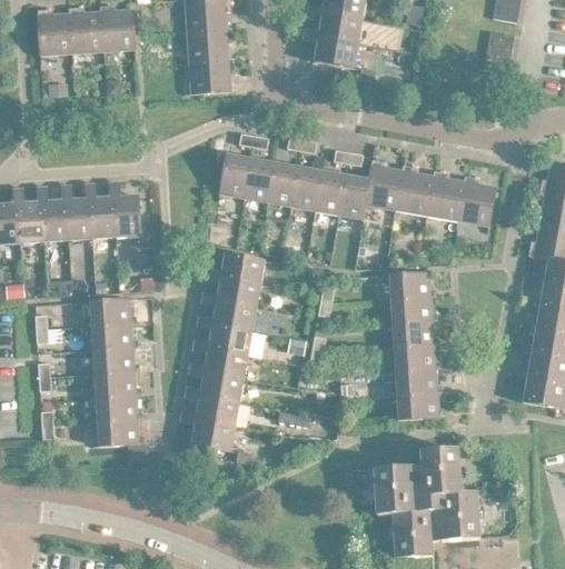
[(184,0),(186,30),(226,27),(225,10),(229,10),(228,0),(184,0)]
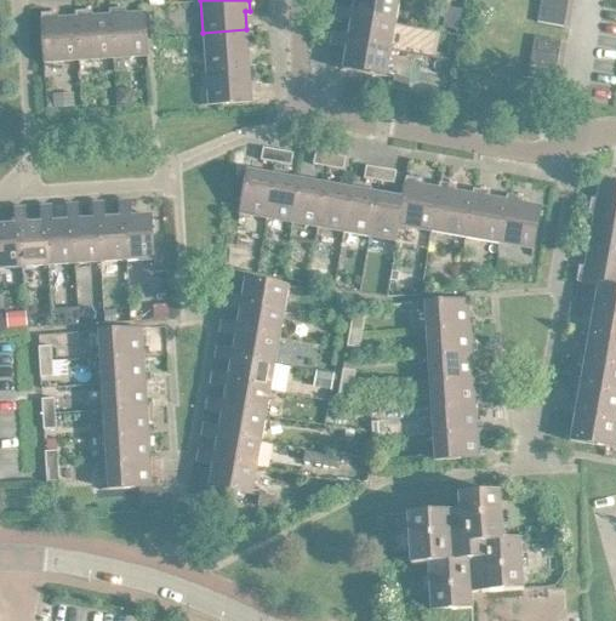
[(334,16),(349,18),(351,13),(394,21),(397,0),(352,0),(352,6),(336,4),(334,16)]
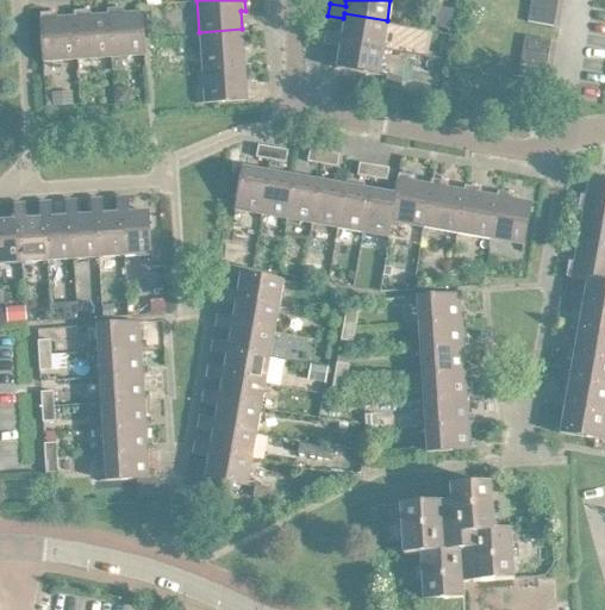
[(529,0),(529,5),(554,10),(555,0),(529,0)]
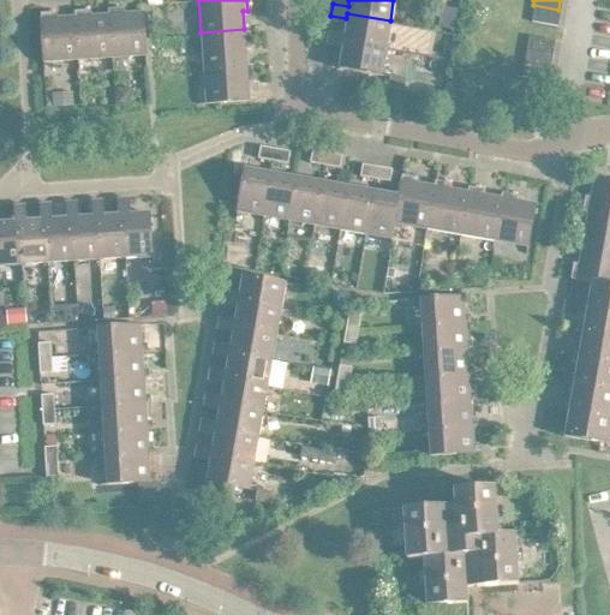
[(441,4),(437,23),(452,27),(455,6),(441,4)]
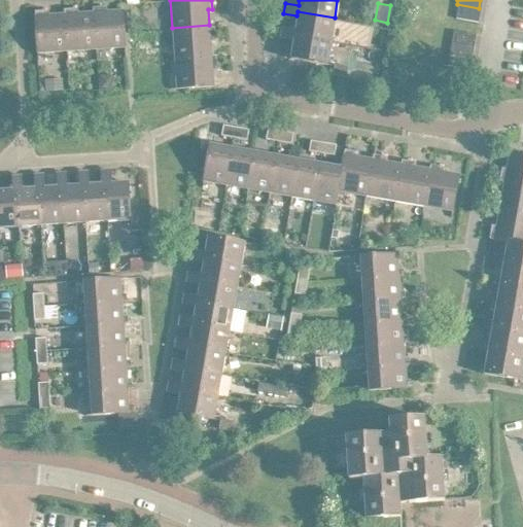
[(92,5),(92,9),(95,46),(124,44),(120,7),(105,8),(105,4),(92,5)]
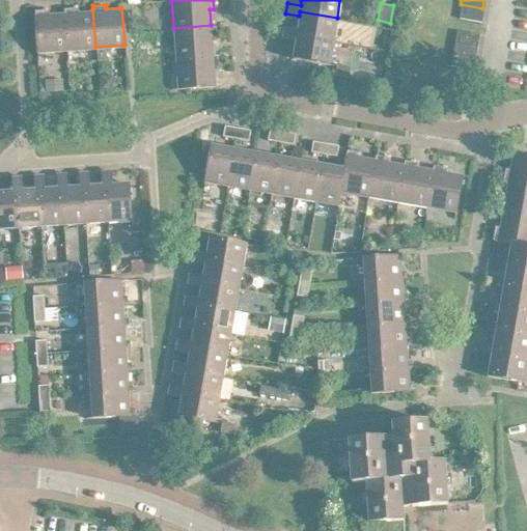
[(482,8),(461,4),(459,17),(480,20),(482,8)]
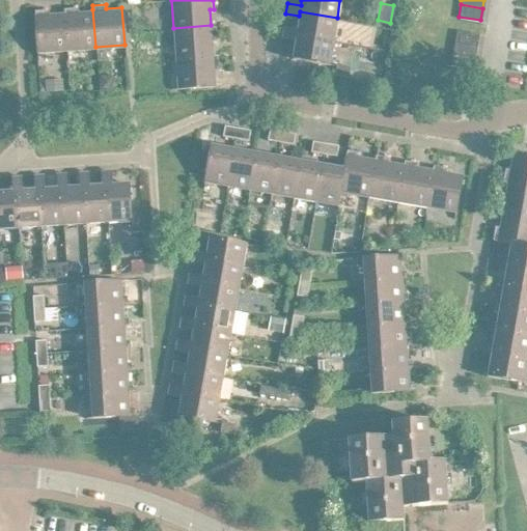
[(63,7),(63,11),(66,49),(95,47),(92,9),(77,10),(77,6),(63,7)]
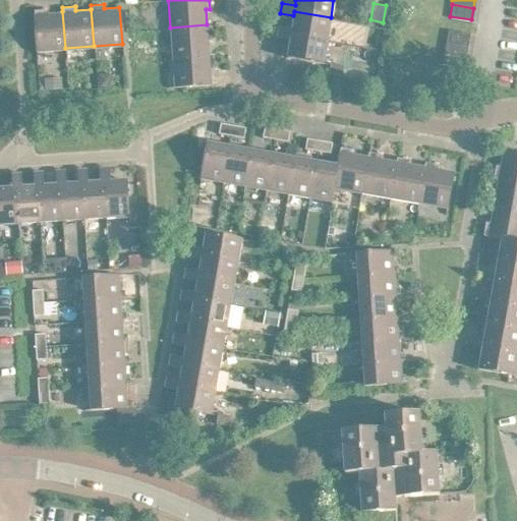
[(62,11),(47,12),(47,8),(34,8),(34,13),(36,50),(65,48),(62,11)]
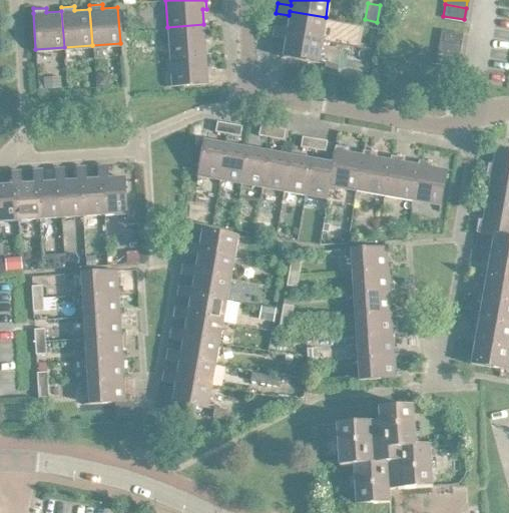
[(272,34),(286,36),(286,33),(322,39),(326,17),(290,11),(289,15),(287,26),(274,24),(272,34)]
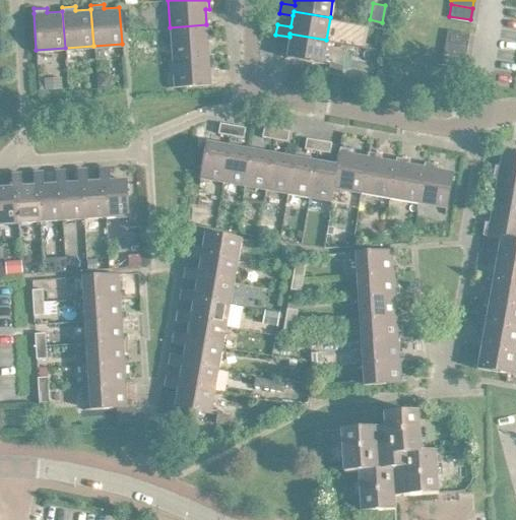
[(170,27),(172,56),(208,54),(208,53),(207,38),(211,38),(210,24),(206,24),(170,27)]
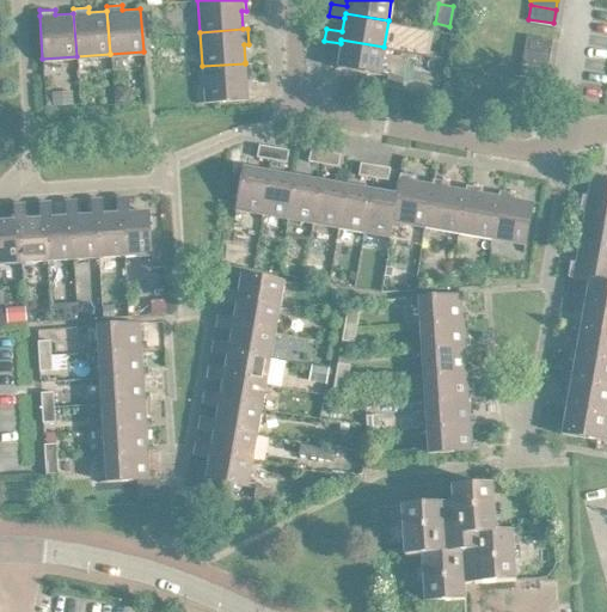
[(525,32),(522,47),(549,51),(551,37),(525,32)]
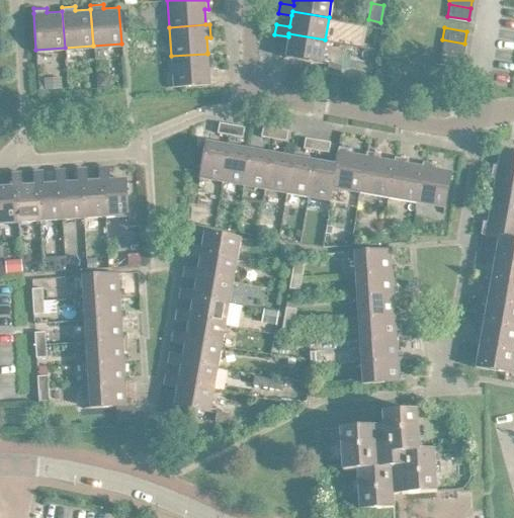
[(288,33),(288,36),(284,55),(322,61),(325,39),(288,33)]
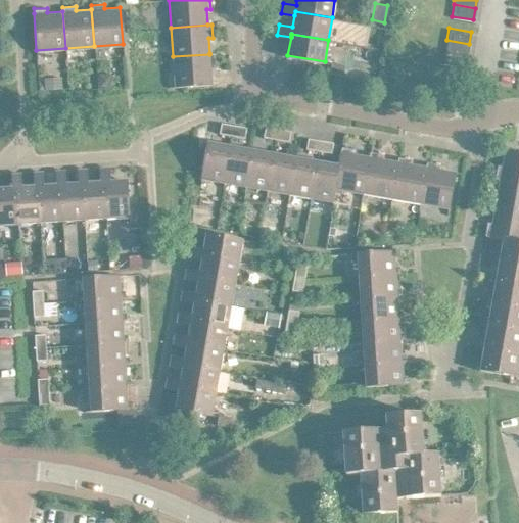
[(446,40),(444,51),(467,55),(469,44),(446,40)]
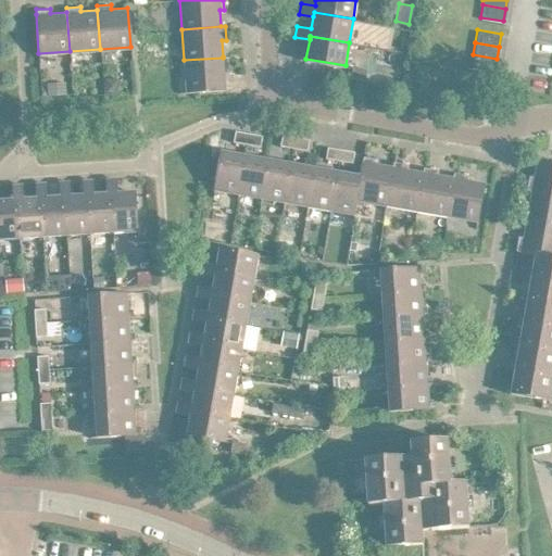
[(497,59),(473,54),(471,66),(494,71),(497,59)]
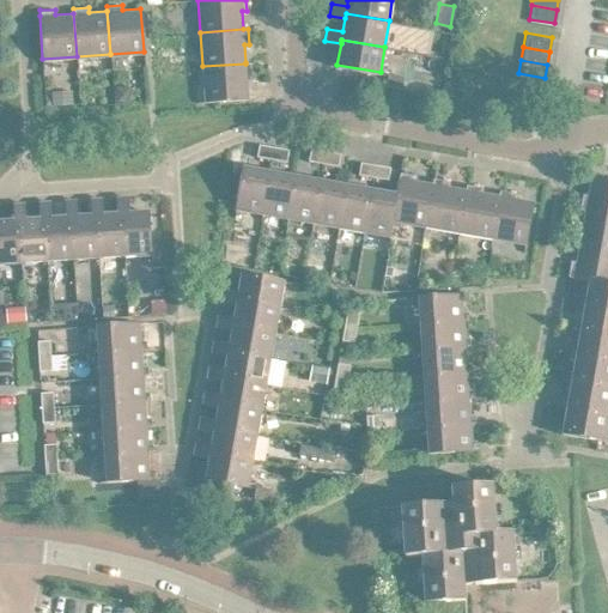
[(245,64),(202,66),(205,101),(248,97),(247,79),(251,78),(250,62),(245,62),(245,64)]
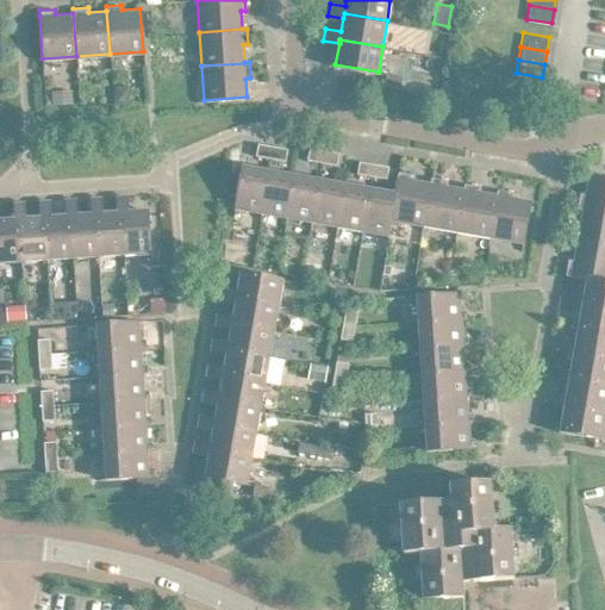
[(384,83),(399,86),(400,74),(386,72),(384,83)]
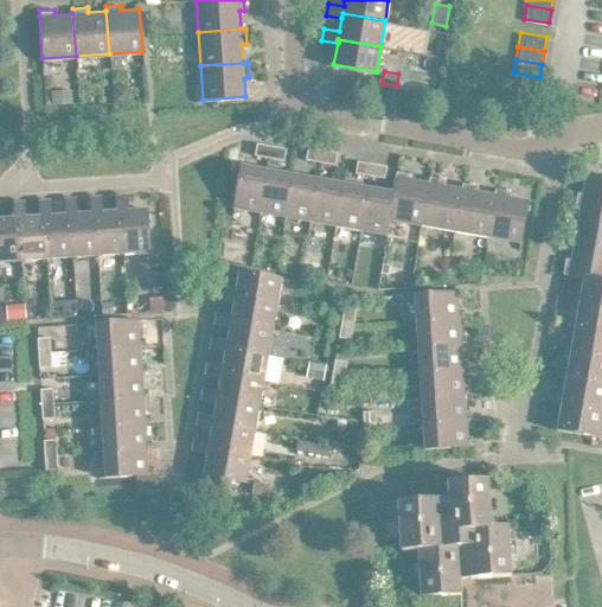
[(125,84),(114,84),(114,100),(129,98),(129,88),(125,84)]
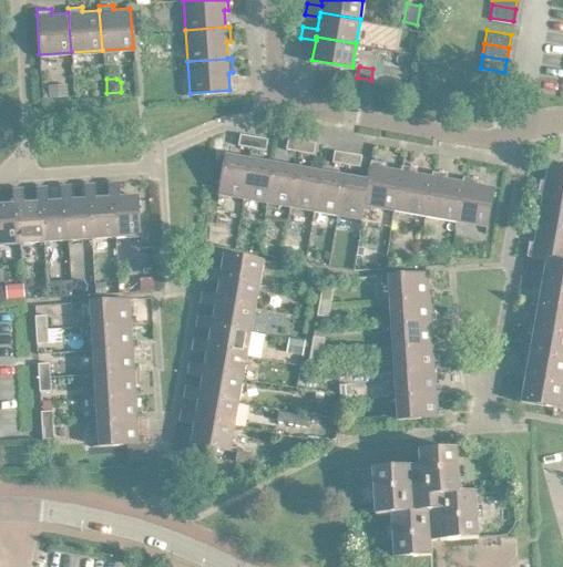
[(65,82),(48,83),(48,95),(67,94),(65,82)]
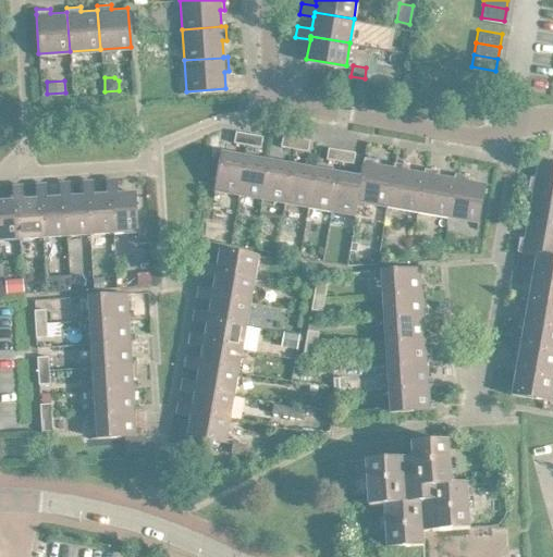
[(233,140),(246,143),(248,132),(235,130),(233,140)]
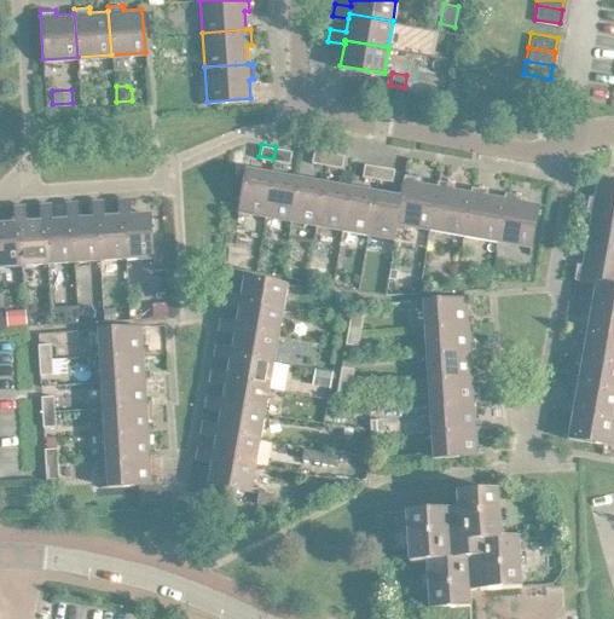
[(276,146),(273,158),(289,161),(290,150),(276,146)]
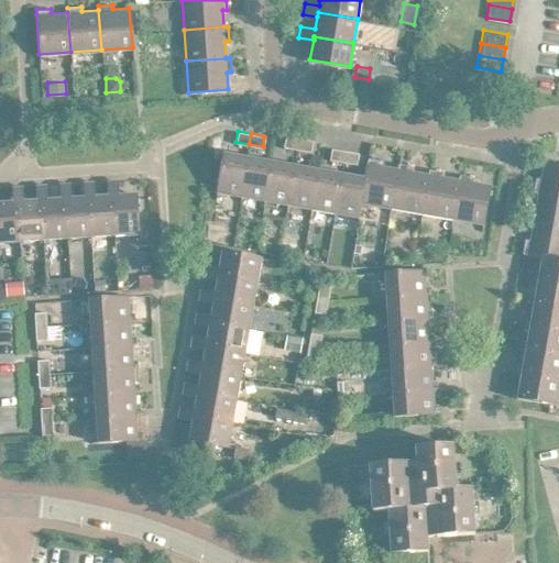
[(283,146),(296,148),(298,138),(285,135),(283,146)]
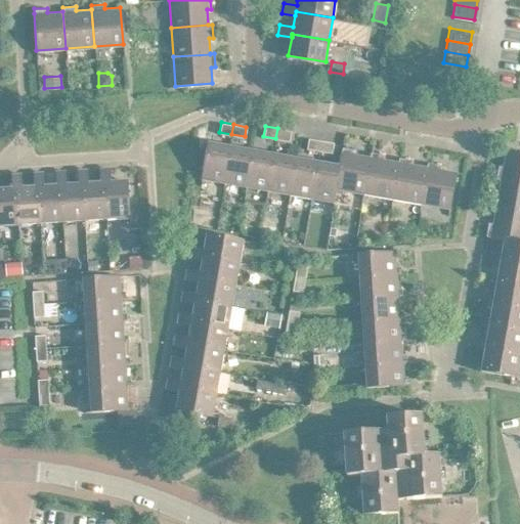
[(277,128),(275,138),(289,140),(291,130),(277,128)]
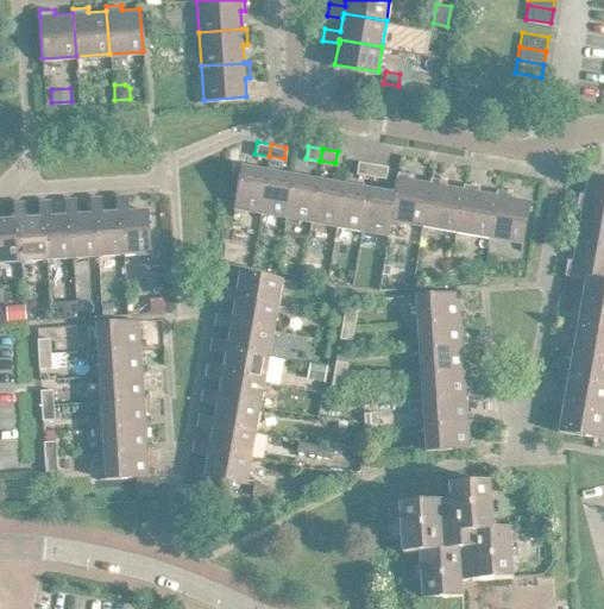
[(356,171),(370,174),(372,162),(358,159),(356,171)]
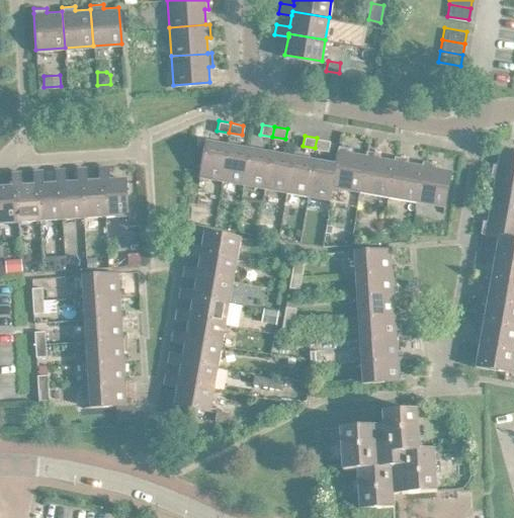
[(317,138),(315,148),(328,151),(329,141),(317,138)]
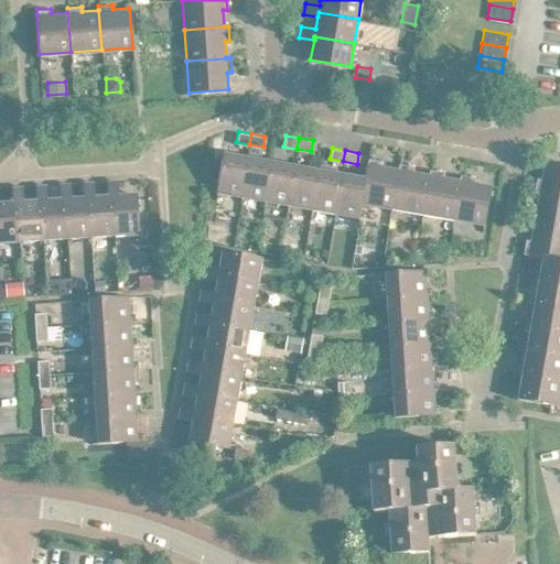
[(216,191),(240,195),(247,156),(223,152),(216,191)]
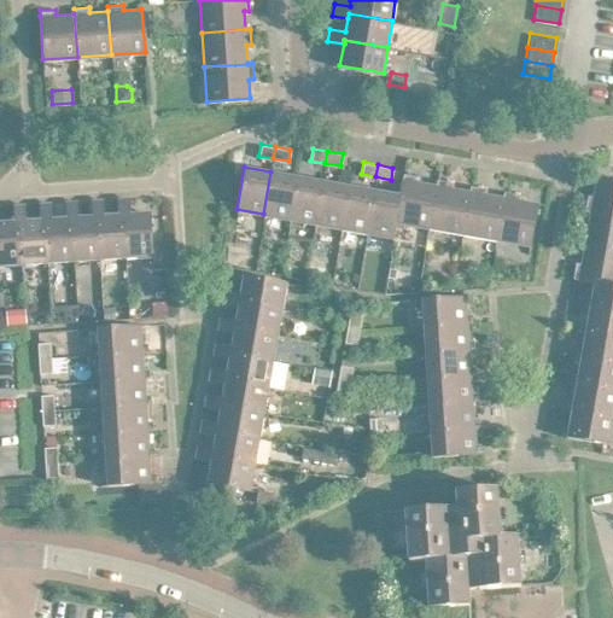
[(263,214),(289,219),(297,175),(270,172),(263,214)]
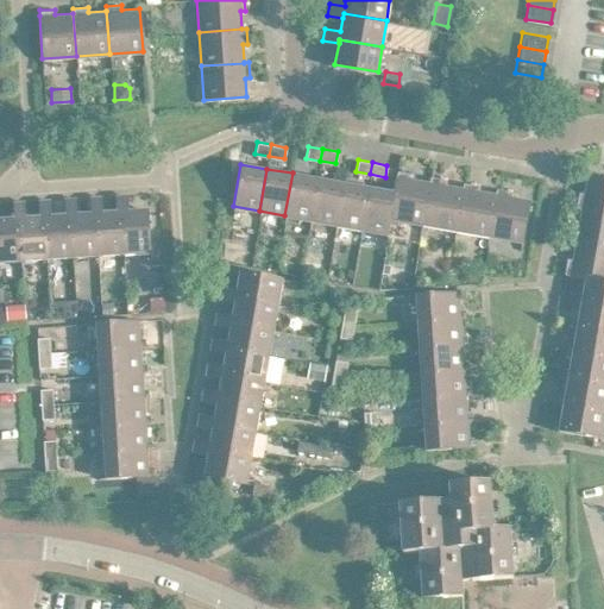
[(389,218),(422,224),(429,182),(429,181),(411,179),(413,173),(397,170),(396,176),(392,192),(394,192),(389,218)]
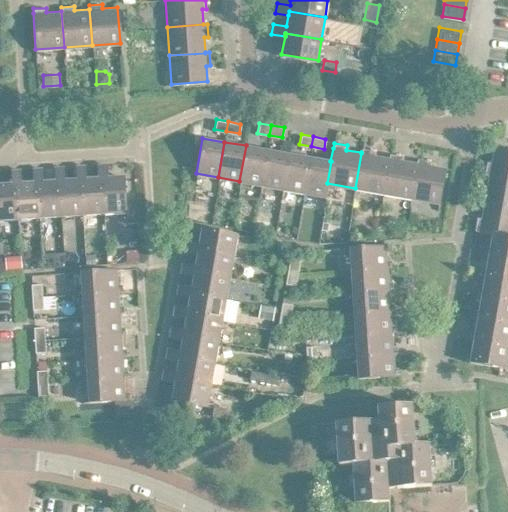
[(239,181),(261,185),(267,149),(246,145),(239,181)]
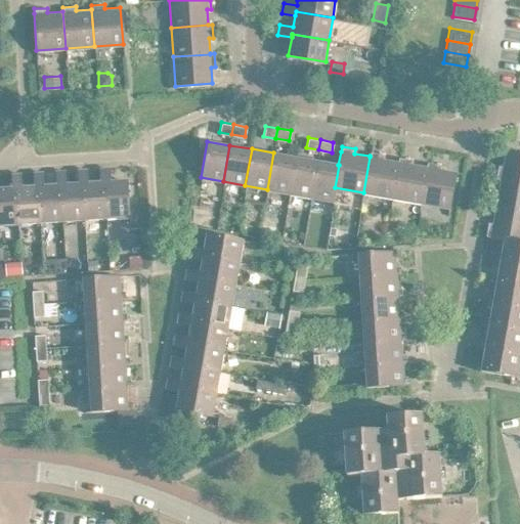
[(495,178),(500,179),(519,182),(519,153),(505,150),(502,166),(497,165),(495,178)]
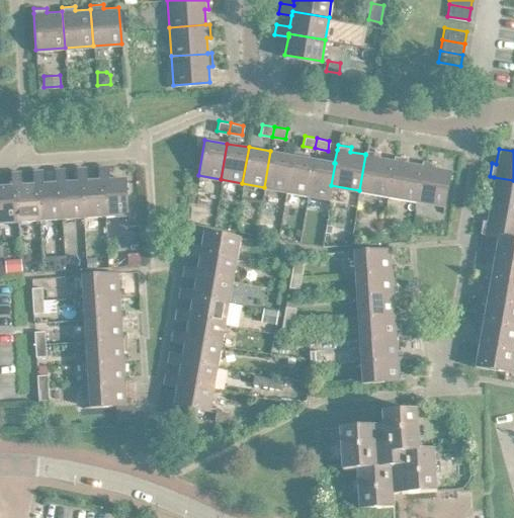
[(359,190),(387,195),(394,159),(393,159),(378,157),(378,152),(365,150),(365,154),(365,155),(359,190)]
